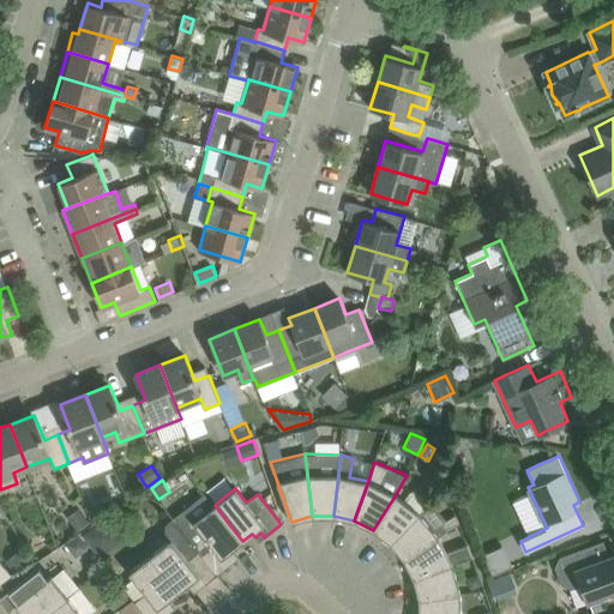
[(396,494),(373,530),(390,543),(420,512),(429,503),(415,491),(410,492),(404,500),(396,494)]
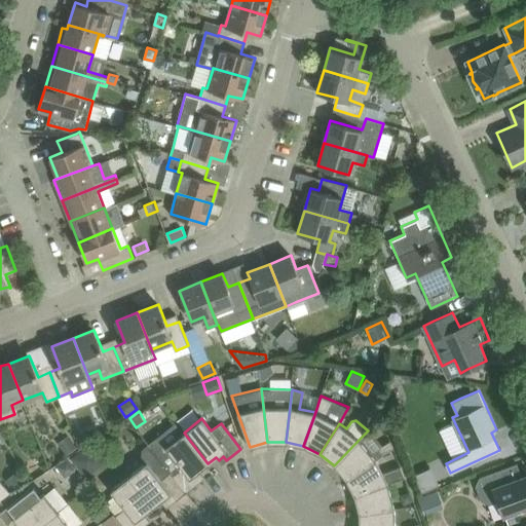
[(184,433),(167,446),(163,442),(153,440),(148,444),(186,492),(201,481),(197,477),(201,473),(199,471),(208,463),(184,433)]
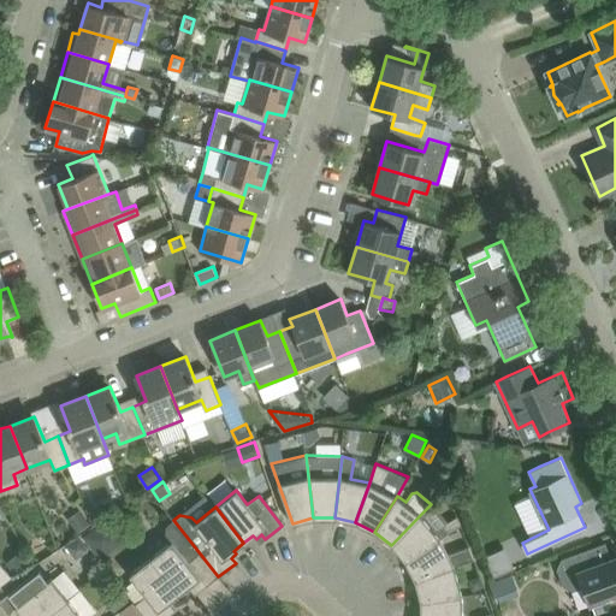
[(77,533),(90,523),(82,511),(69,521),(77,533)]
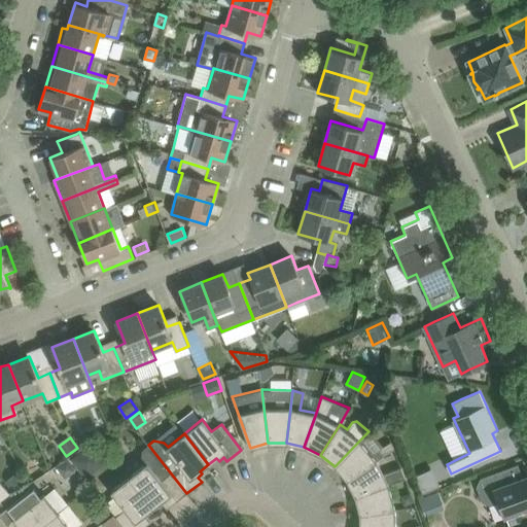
[(347,480),(377,460),(360,441),(360,440),(335,466),(347,480)]
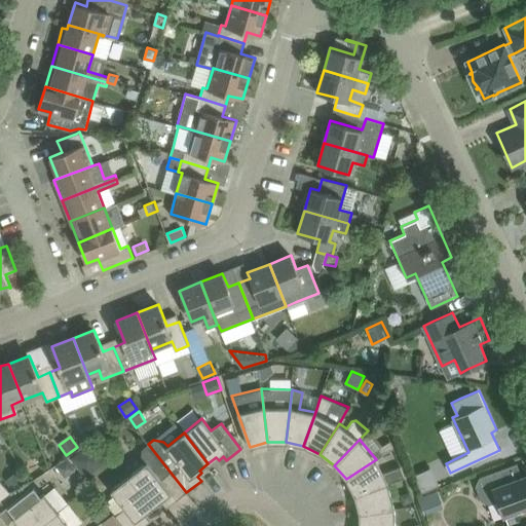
[(379,447),(383,454),(393,448),(390,440),(389,441),(382,445),(379,447)]
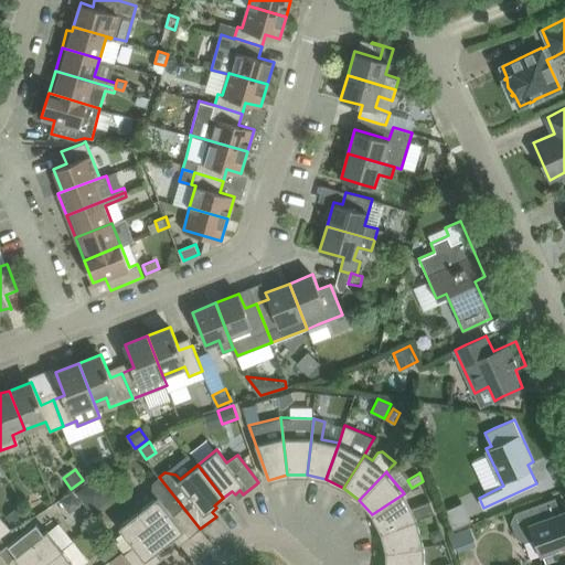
[(151,492),(156,498),(138,511),(118,526),(123,532),(134,546),(124,554),(131,564),(153,564),(157,563),(153,558),(158,555),(156,552),(164,545),(173,537),(176,541),(180,537),(183,542),(200,529),(159,477),(152,482),(151,492)]
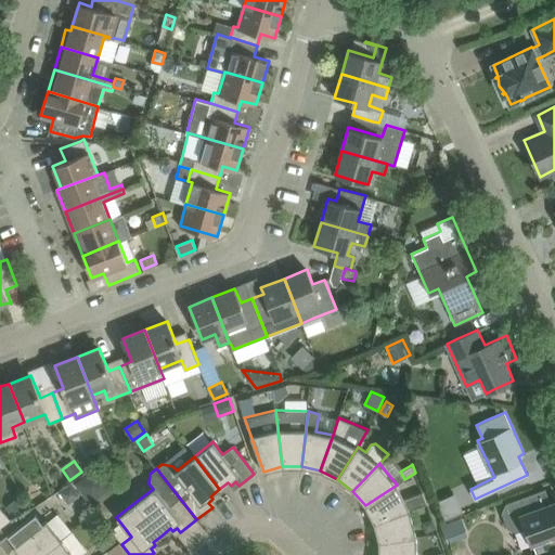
[(80,494),(71,483),(60,492),(68,504),(80,494)]
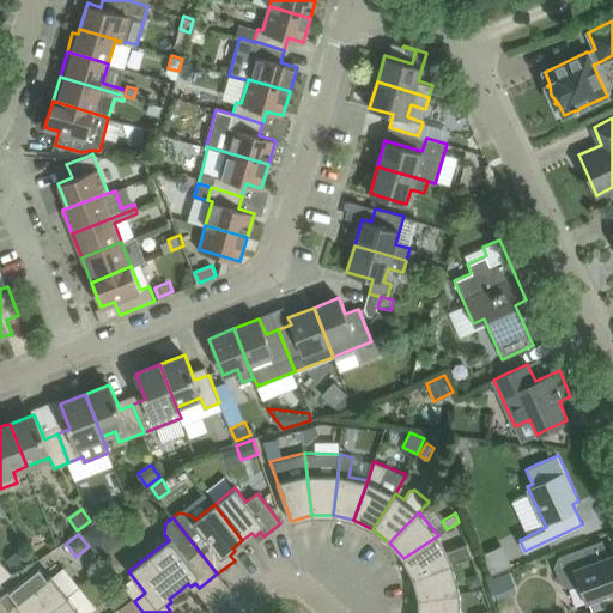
[(404,558),(413,577),(453,563),(472,557),(467,544),(447,551),(438,535),(404,558)]
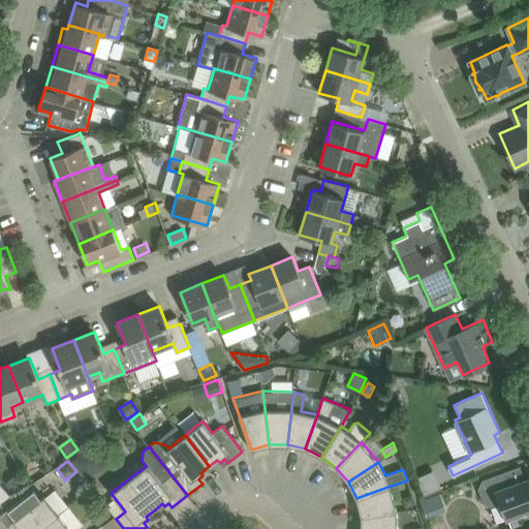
[(520,466),(500,473),(483,479),(478,489),(484,503),(492,507),(501,503),(506,519),(528,510),(528,477),(525,479),(520,466)]
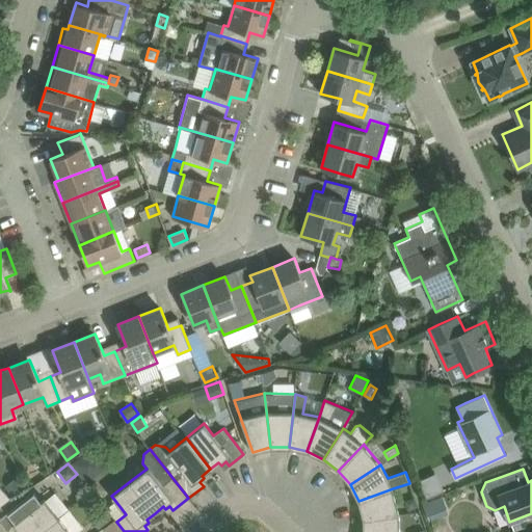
[(436,472),(419,480),(427,498),(445,490),(436,472)]
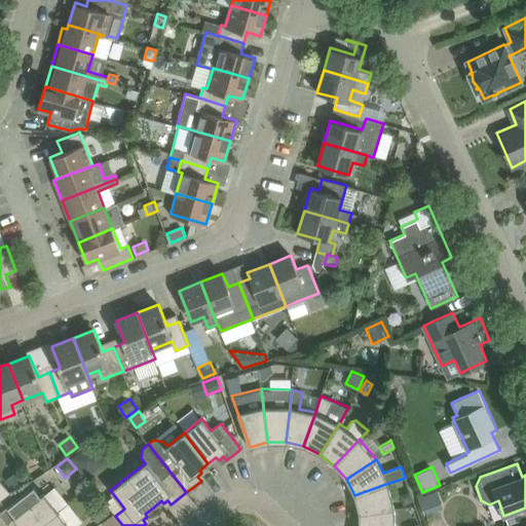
[(13,489),(25,478),(17,470),(5,481),(13,489)]
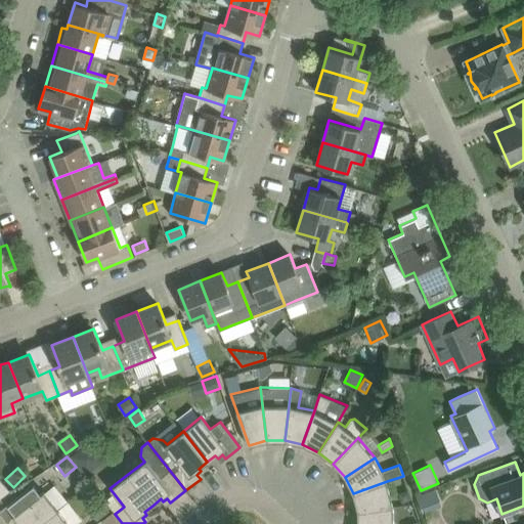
[(0,498),(12,491),(0,478),(0,498)]
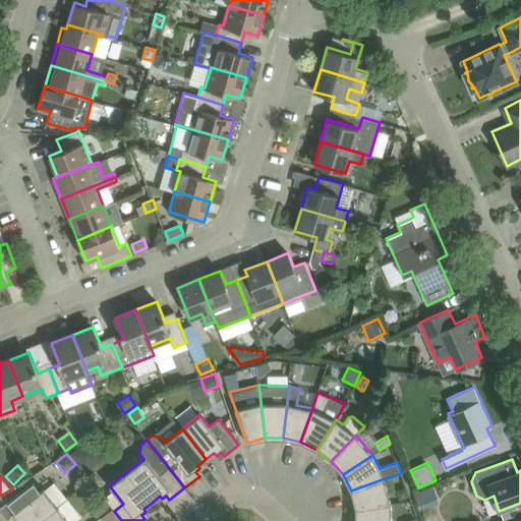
[(391,504),(385,478),(351,490),(355,508),(391,504)]
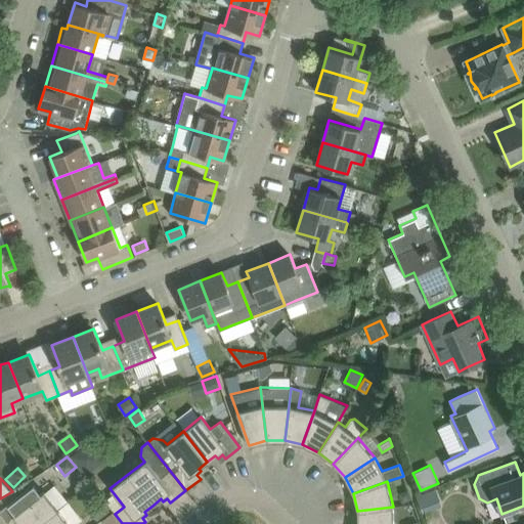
[(0,510),(0,513),(8,523),(13,523),(14,523),(39,523),(58,509),(44,491),(41,493),(34,484),(0,510)]
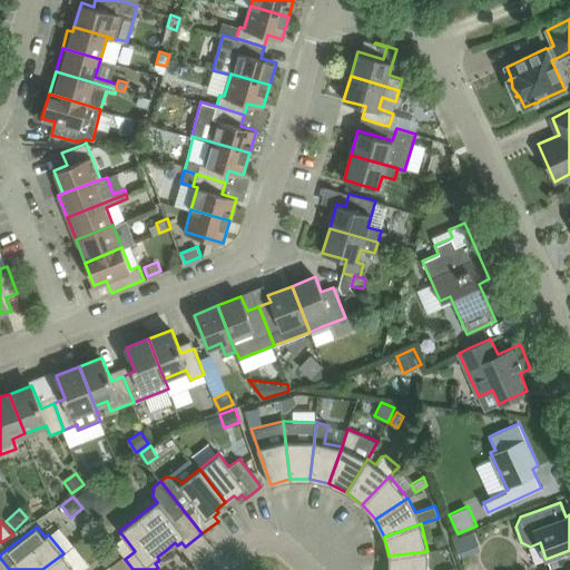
[(49,534),(78,569),(88,562),(59,527),(49,534)]
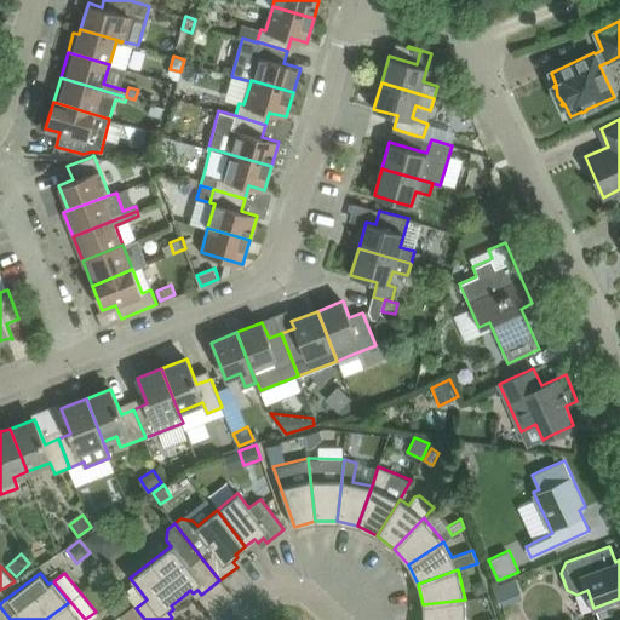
[(475,595),(487,590),(482,578),(475,581),(472,587),(475,595)]
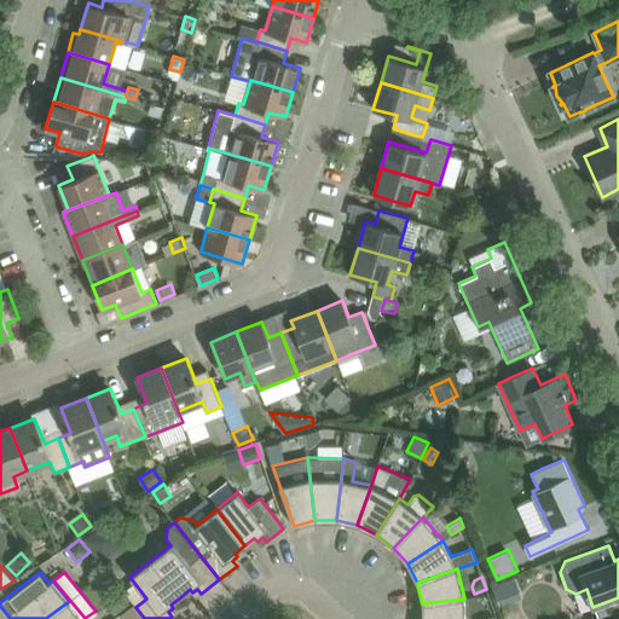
[(120,591),(105,602),(115,614),(129,603),(120,591)]
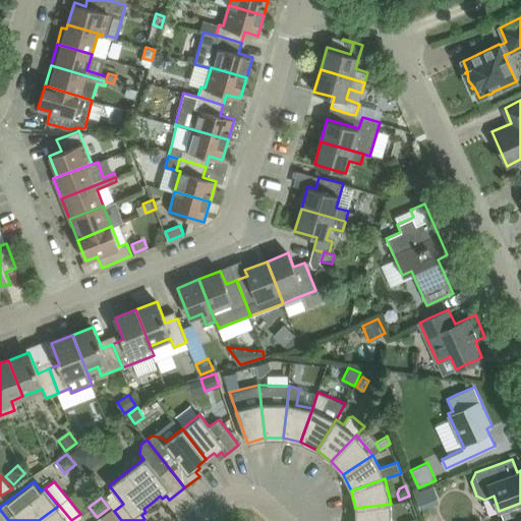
[(355,508),(355,520),(391,520),(391,504),(355,508)]
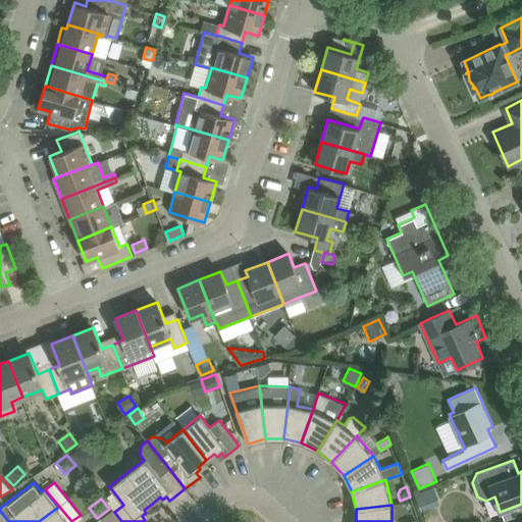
[(69,521),(58,507),(39,521),(69,521)]
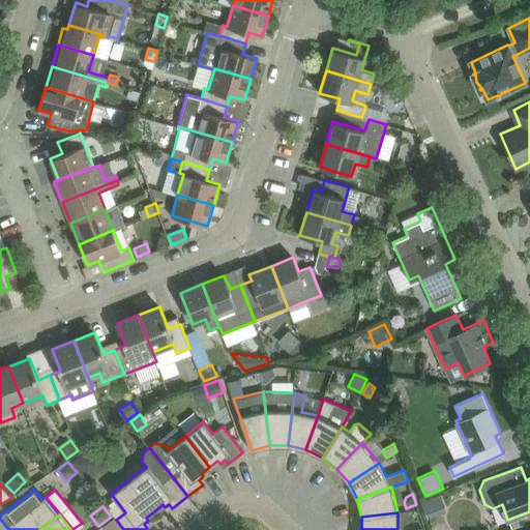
[(102,527),(105,529),(123,529),(116,520),(114,518),(102,527)]
